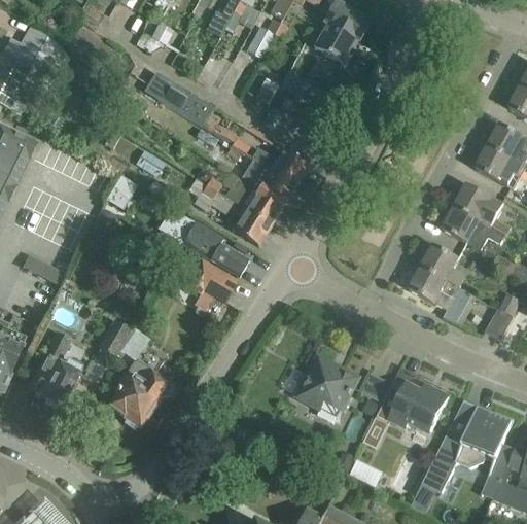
[(132,8),(136,0),(119,0),(119,1),(132,8)]
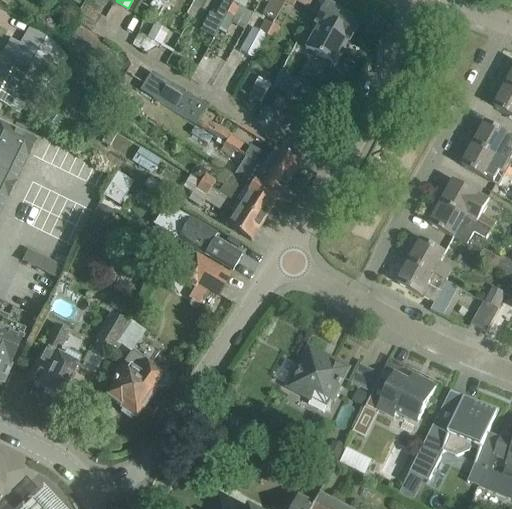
[(222,0),(215,13),(224,17),(232,0),(222,0)]
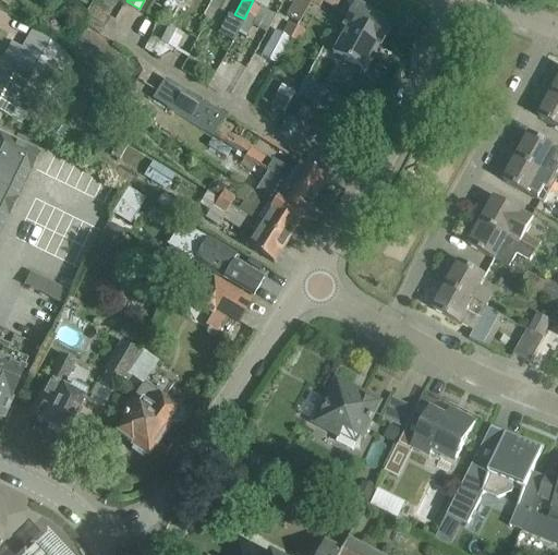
[(253,0),(244,19),(238,29),(245,34),(253,21),(262,5),(263,5),(266,0),(253,0)]
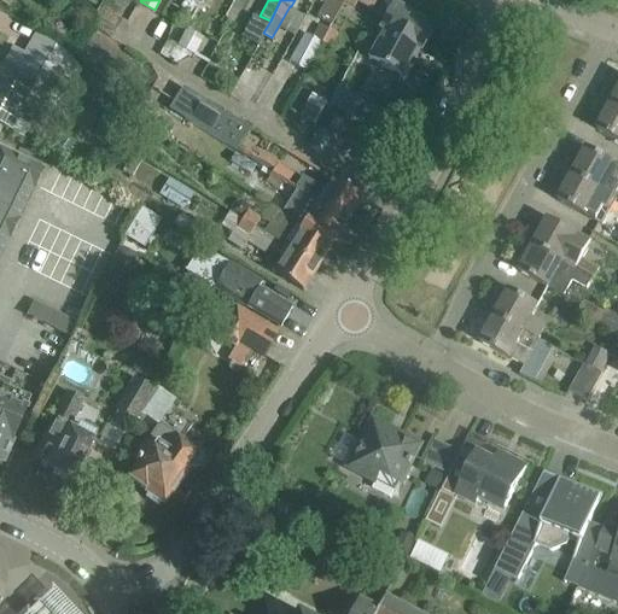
[(326,1),(315,19),(320,22),(328,27),(344,0),(331,0),(328,4),(326,1)]
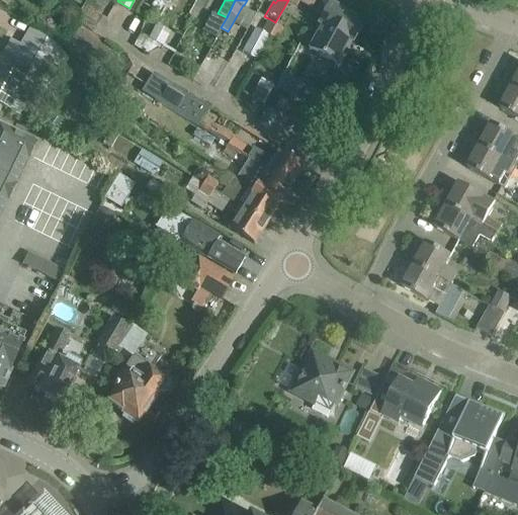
[(364,19),(331,0),(328,0),(317,21),(321,23),(309,48),(335,62),(348,38),(352,40),(364,19)]
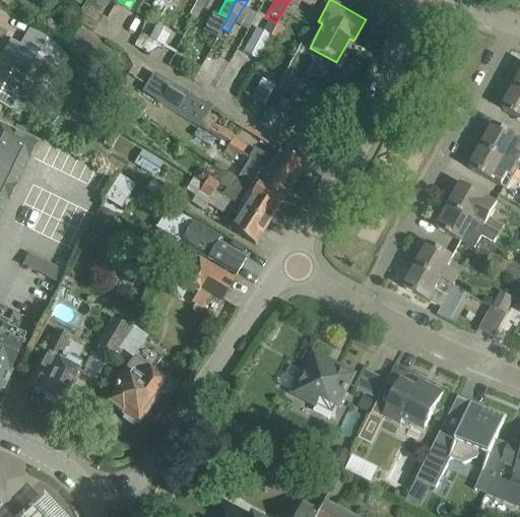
[(269,18),(263,28),(270,33),(276,22),(269,18)]
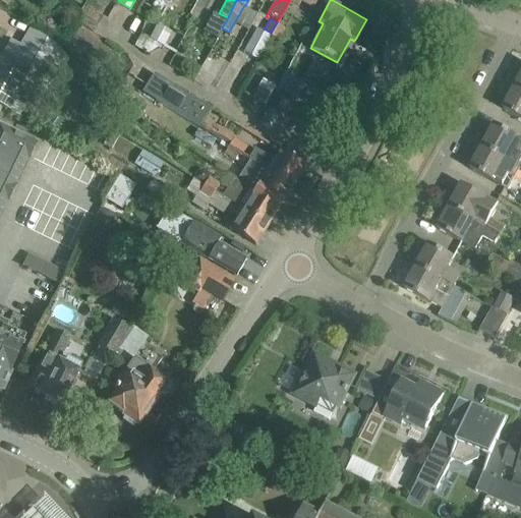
[(277,22),(271,33),(279,38),(285,27),(277,22)]
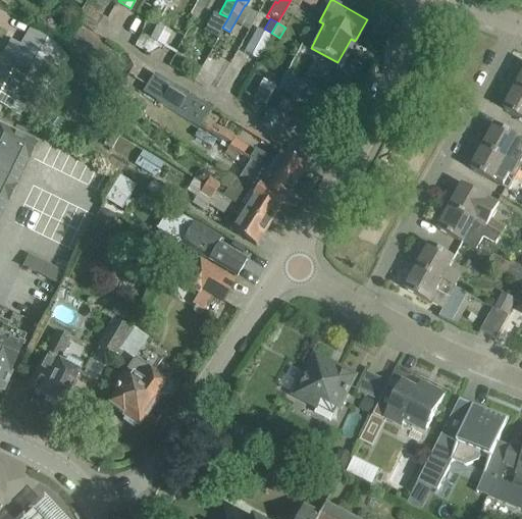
[(10,38),(1,54),(46,78),(63,44),(29,24),(18,43),(10,38)]
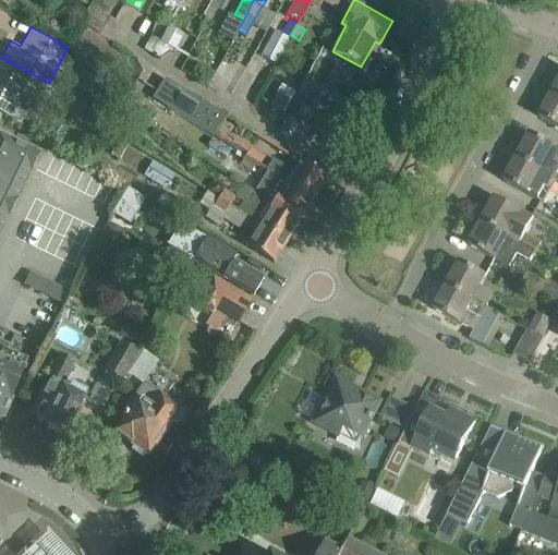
[(275,28),(261,53),(276,61),(290,35),(282,31),(281,32),(275,28)]
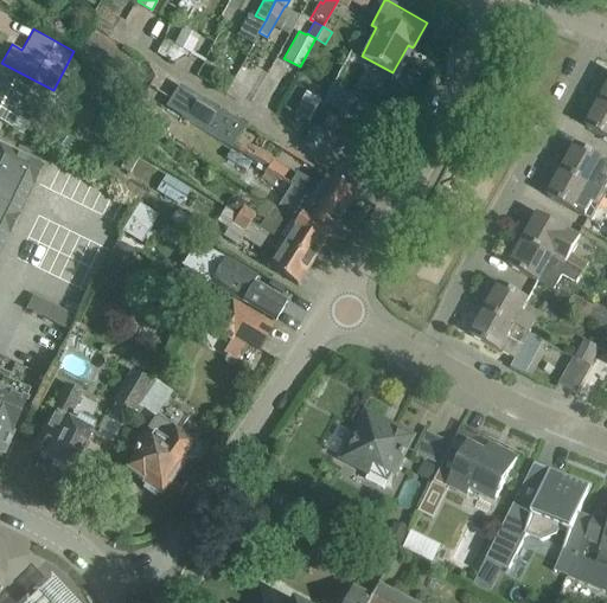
[(0,122),(1,123),(29,138),(53,90),(1,63),(0,63),(0,122)]
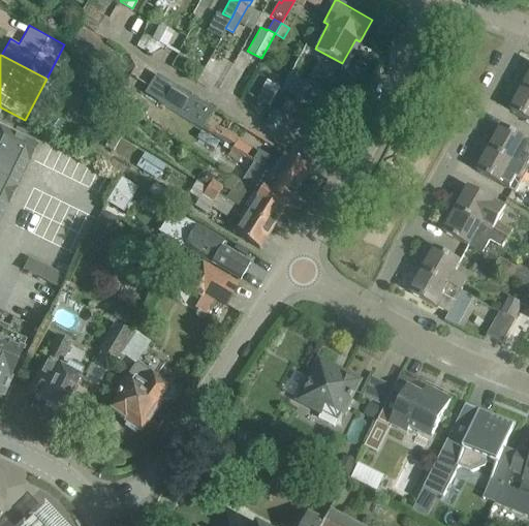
[(149,84),(144,91),(159,100),(160,100),(168,105),(201,126),(205,121),(213,107),(156,72),(152,79),(149,84)]
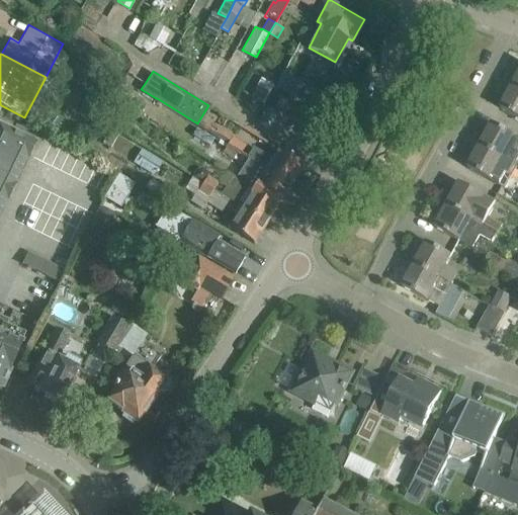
[(517,87),(512,84),(500,106),(517,115),(517,87)]
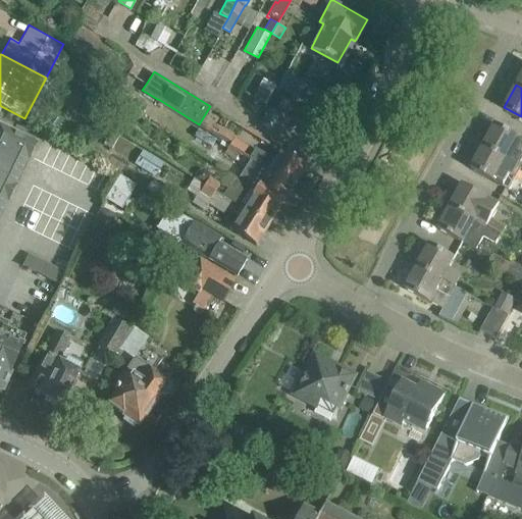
[(308,87),(304,101),(331,109),(335,95),(308,87)]
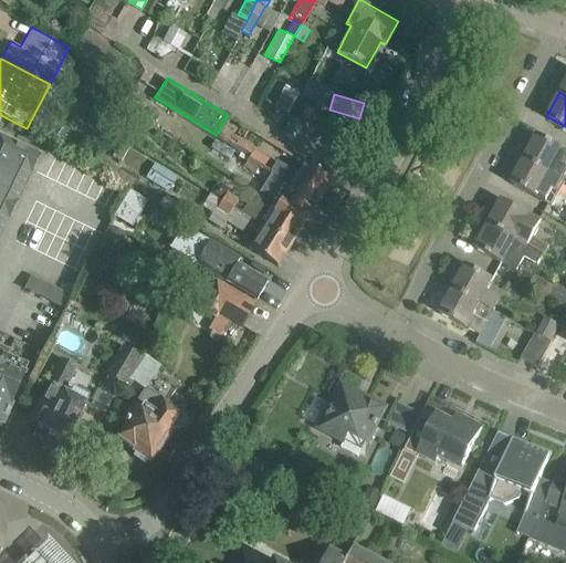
[(294,116),(286,127),(297,135),(305,124),(294,116)]
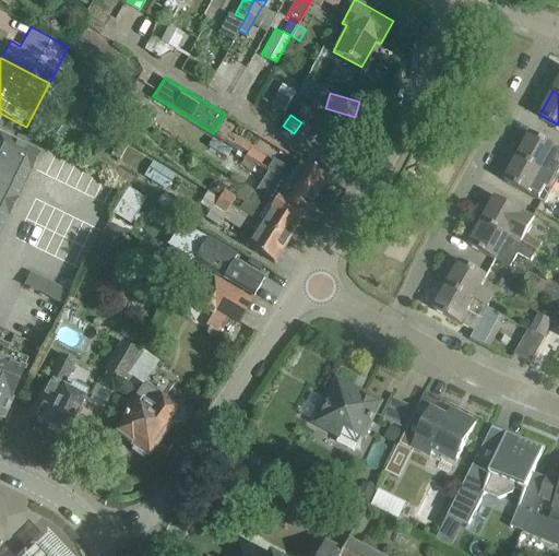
[(558,177),(558,174),(558,146),(531,131),(518,155),(558,177)]
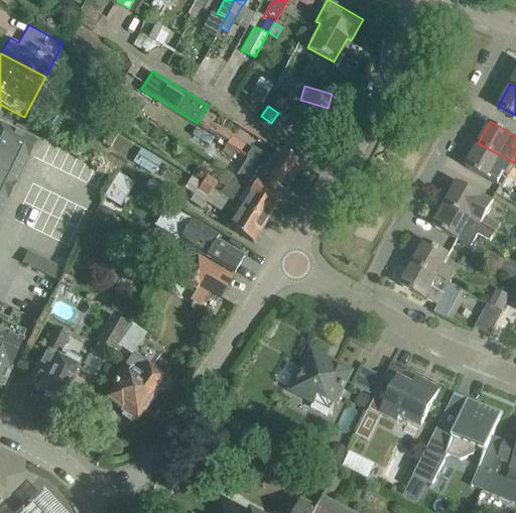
[(0,213),(35,139),(0,122),(0,213)]
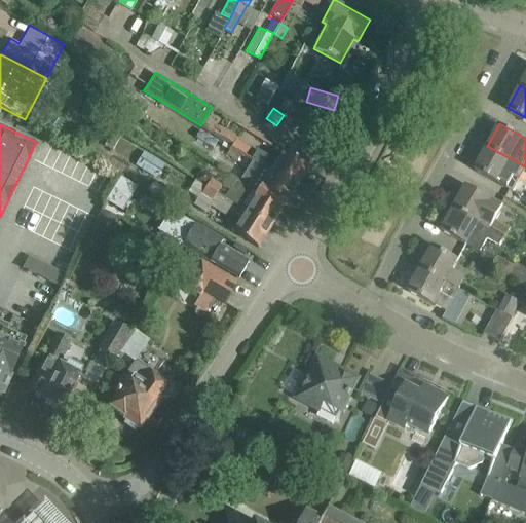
[(217,137),(200,125),(194,135),(211,146),(217,137)]
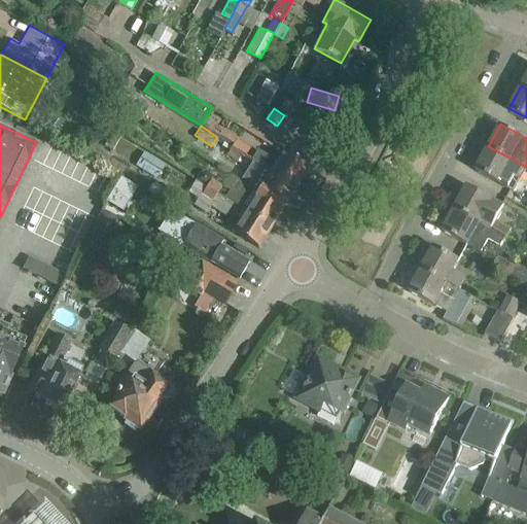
[(113,128),(105,143),(113,148),(123,132),(113,128)]
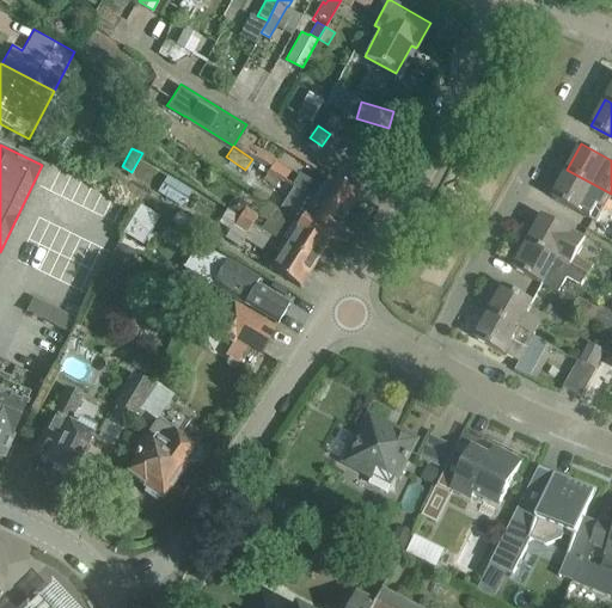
[(257,152),(252,159),(268,169),(281,177),(283,178),(289,169),(258,149),(257,152)]
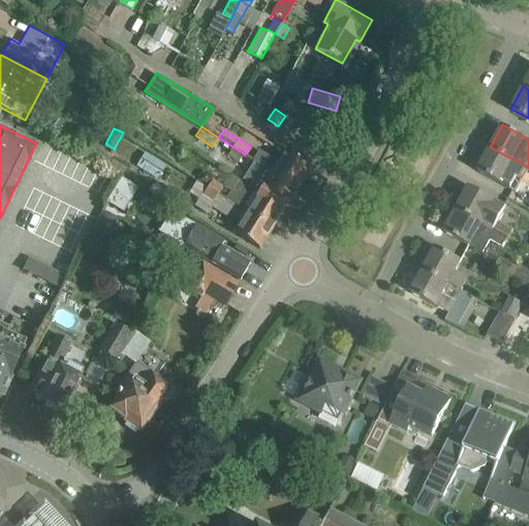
[(231,146),(227,153),(239,160),(243,153),(231,146)]
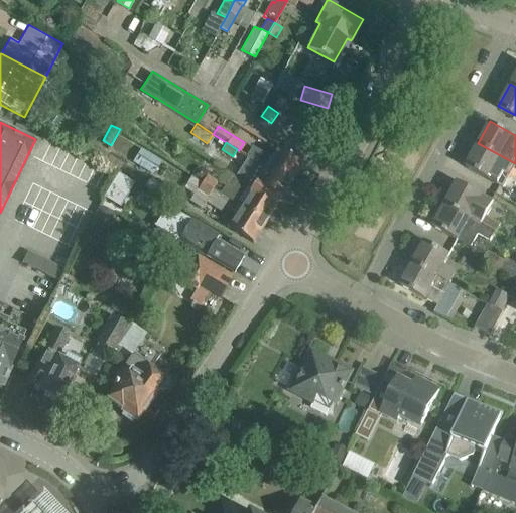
[(246,154),(290,182),(302,162),(272,143),(265,153),(252,145),(246,154)]
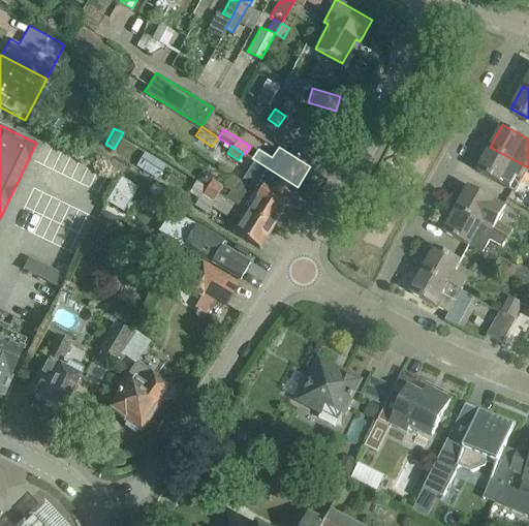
[(515,190),(528,167),(490,147),(477,169),(515,190)]
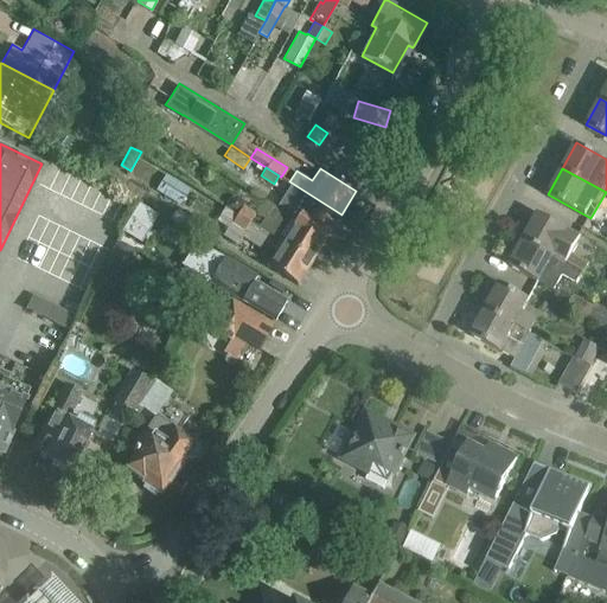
[(160,183),(181,199),(190,188),(167,173),(160,183)]
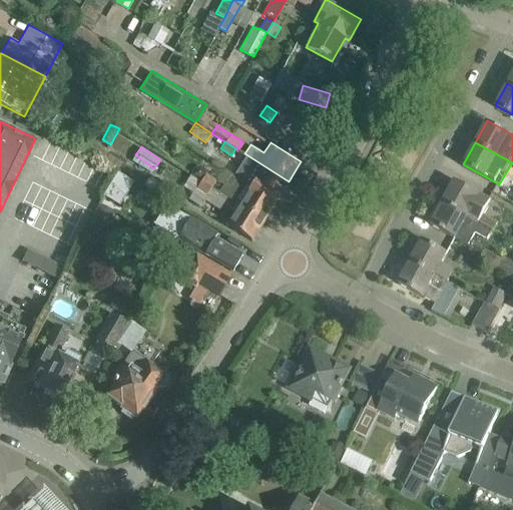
[(241,163),(234,174),(237,175),(250,184),(277,200),(289,181),(245,154),(240,163),(241,163)]
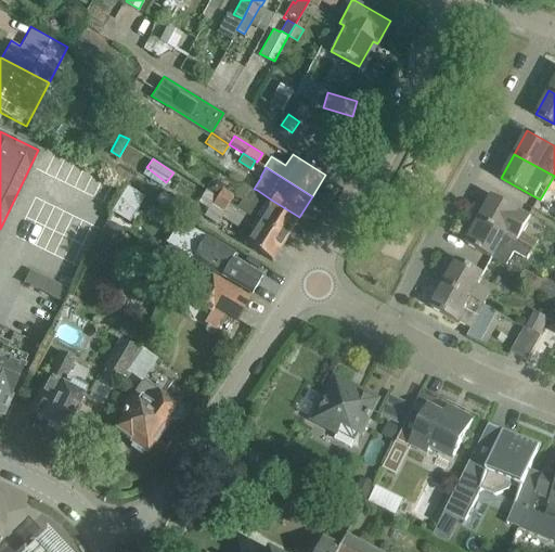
[(210,179),(206,188),(217,194),(229,202),(234,193),(223,187),(221,181),(216,178),(210,179)]
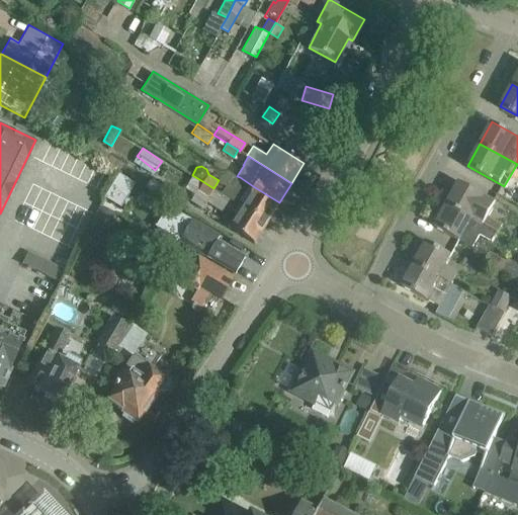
[(226,185),(221,193),(233,200),(237,202),(267,222),(279,202),(253,186),(240,177),(232,189),(226,185)]
